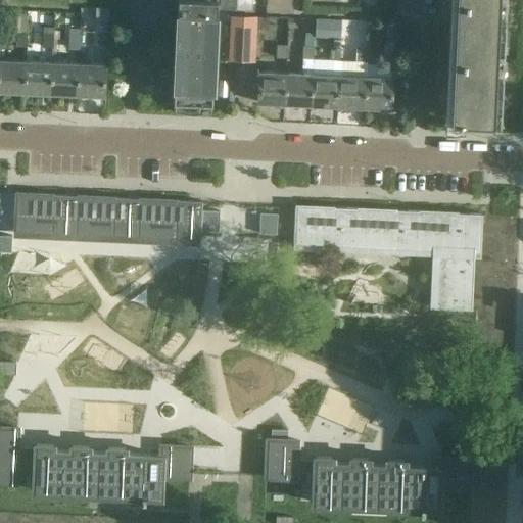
[(211,104),(216,0),(177,0),(173,103),(211,104)]
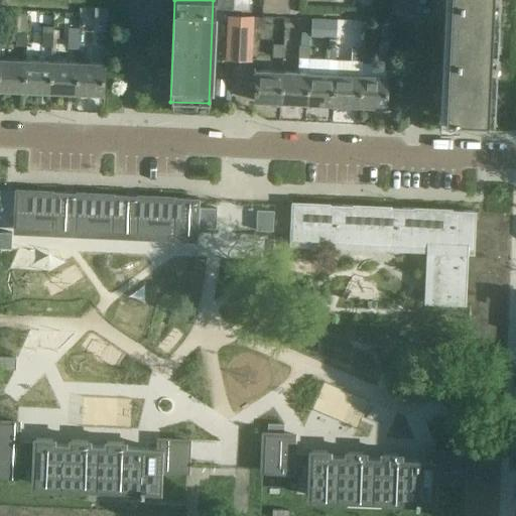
[(248,11),(248,0),(232,0),(232,10),(248,11)]
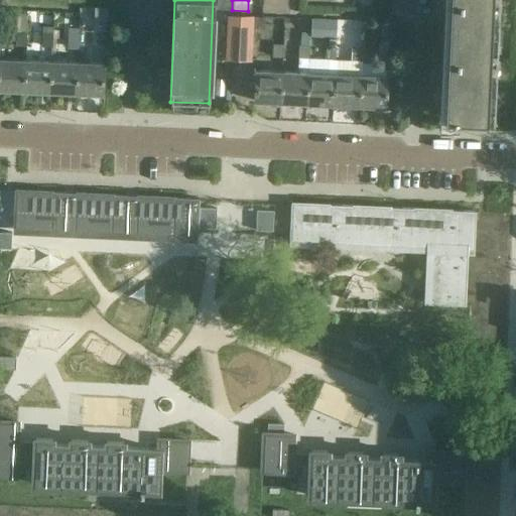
[(443,0),(441,63),(438,125),(437,125),(437,126),(457,127),(458,117),(493,118),(498,0),(443,0)]
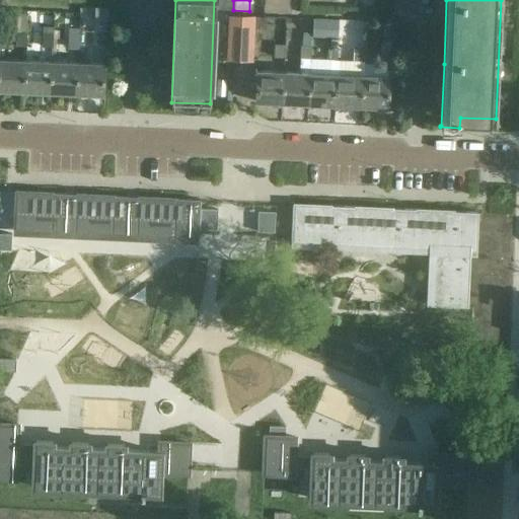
[(94,10),(94,22),(106,22),(106,10),(94,10)]
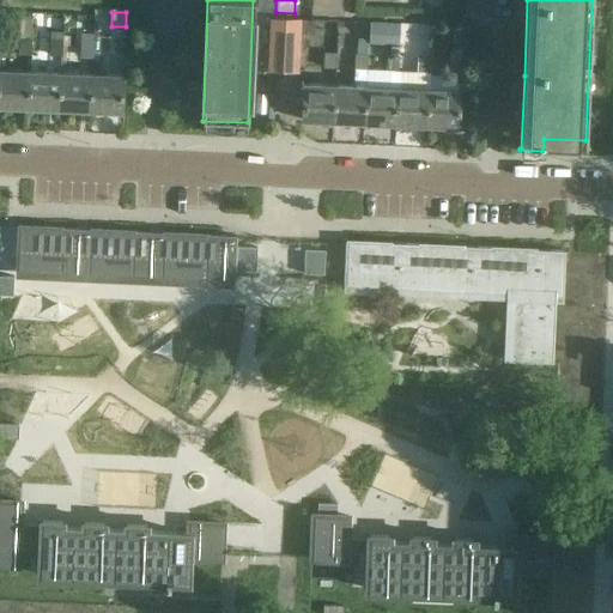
[(18,40),(17,55),(30,55),(32,17),(18,17),(17,40),(18,40)]
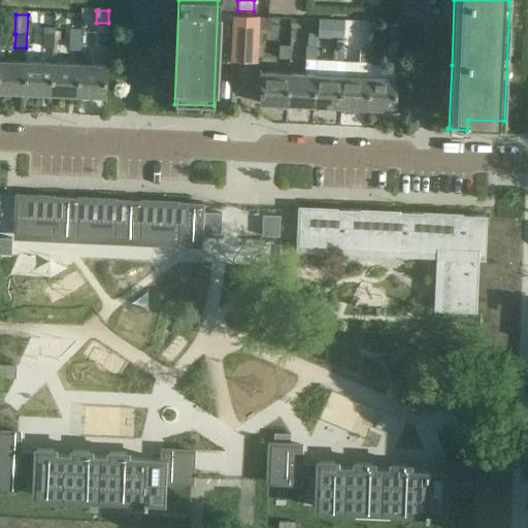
[(256,61),(258,19),(258,18),(233,17),(231,59),(256,61)]
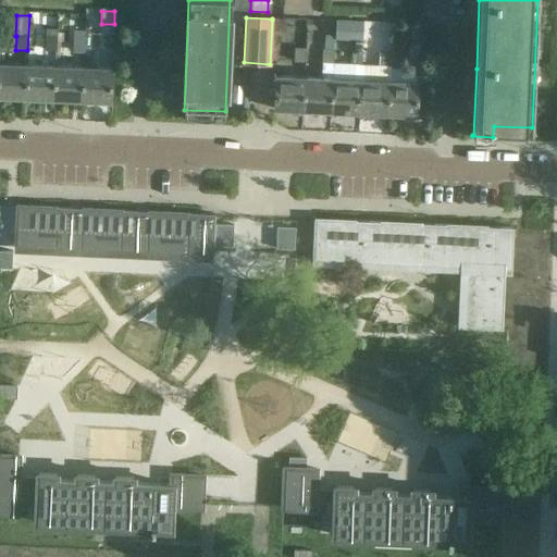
[(56,51),(57,29),(45,29),(44,51),(56,51)]
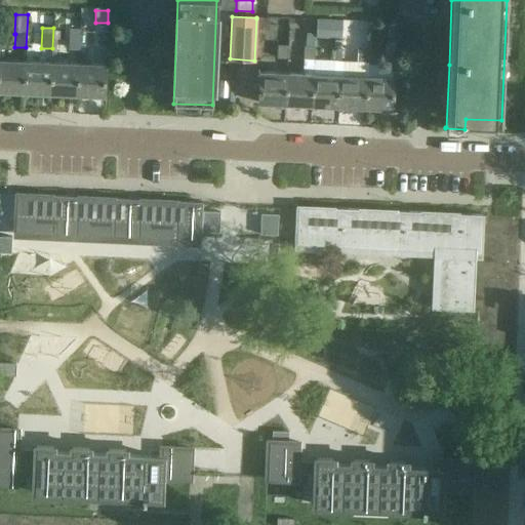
[(287,73),(286,105),(312,106),(314,74),(315,34),(306,33),(305,46),(304,46),(303,74),(287,73)]
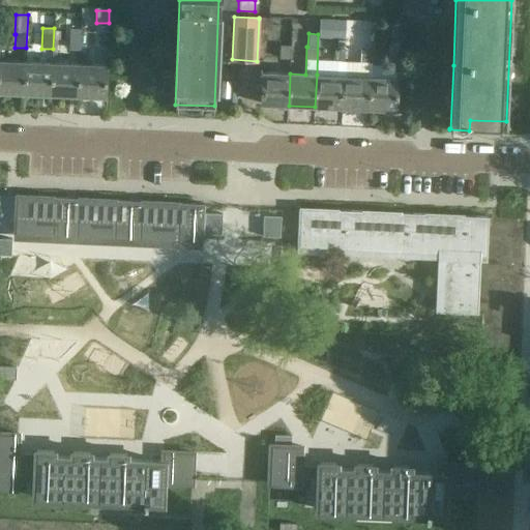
[(69,37),(69,51),(81,51),(81,37),(69,37)]
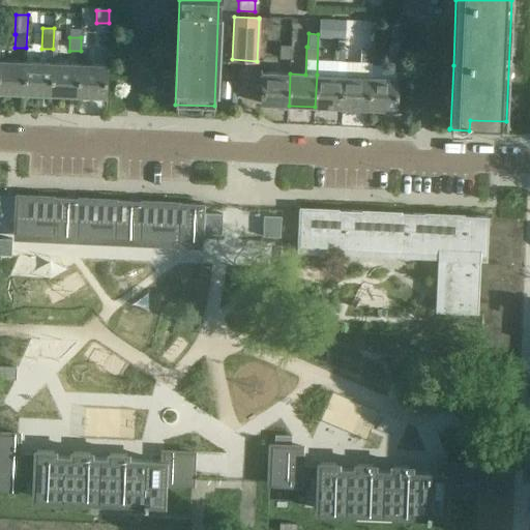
[(291,60),(291,47),(280,46),(278,59),(291,60)]
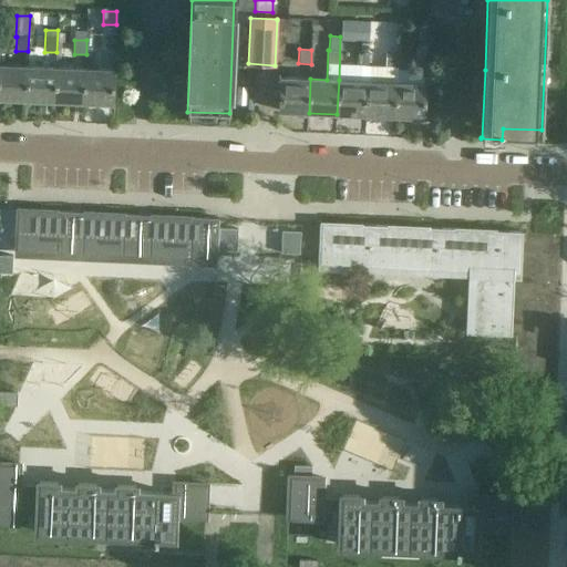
[(369,65),(369,52),(357,52),(357,65),(369,65)]
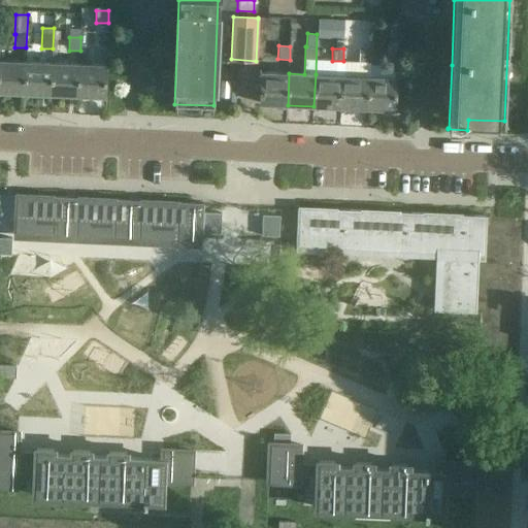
[(359,48),(358,63),(369,63),(370,48),(359,48)]
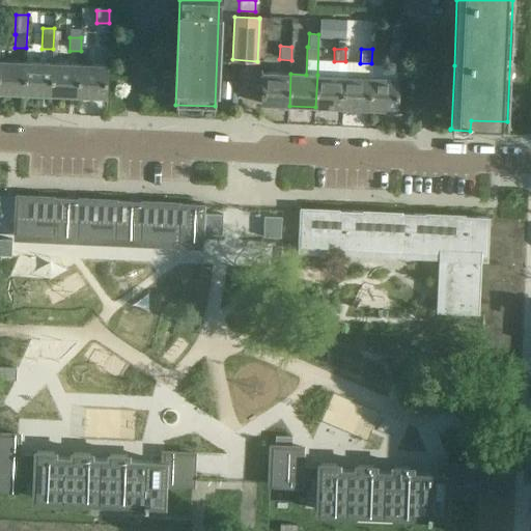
[(26,62),(0,61),(0,92),(25,94),(26,62)]
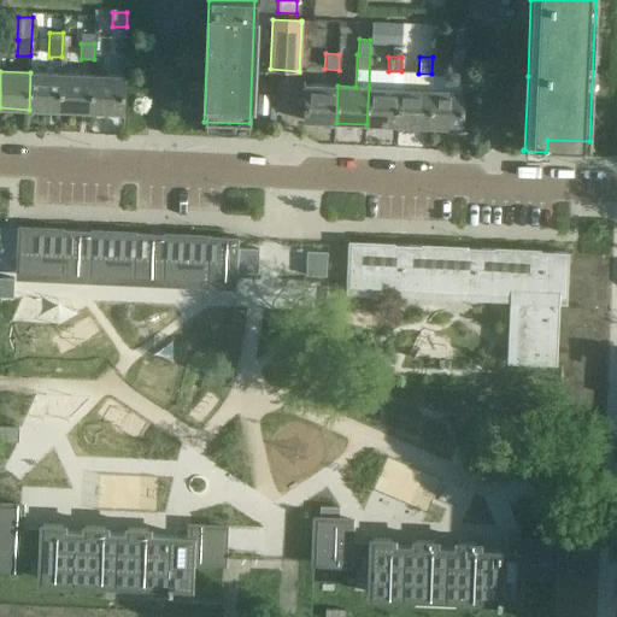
[(62,75),(30,72),(29,110),(60,111),(62,75)]
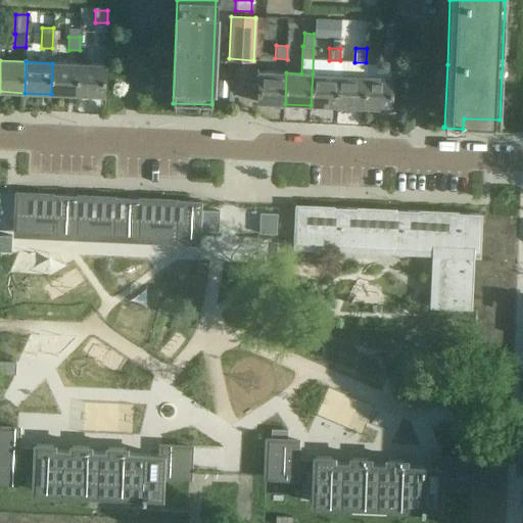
[(79,64),(52,63),(51,94),(78,95),(79,64)]
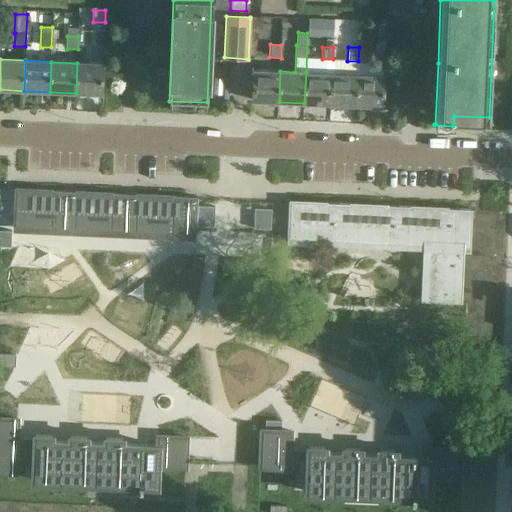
[(76,93),(102,94),(103,64),(77,63),(76,93)]
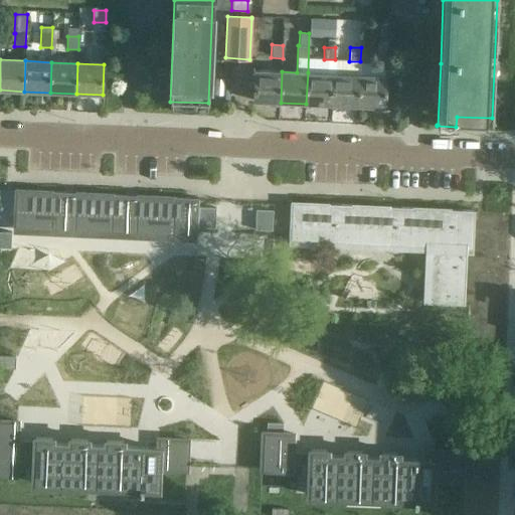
[(281,103),(282,71),(254,70),(253,101),(281,103)]
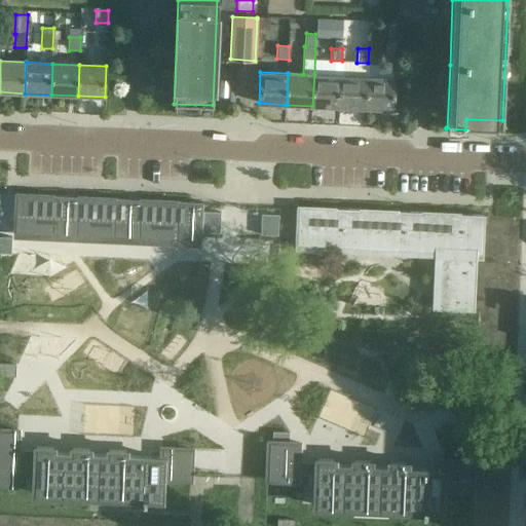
[(312,106),(339,107),(341,76),(314,74),(312,106)]
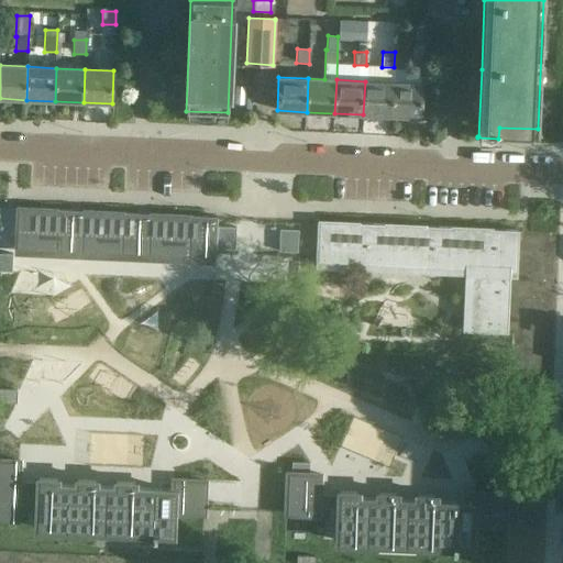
[(394,83),(365,81),(363,114),(393,116),(394,83)]
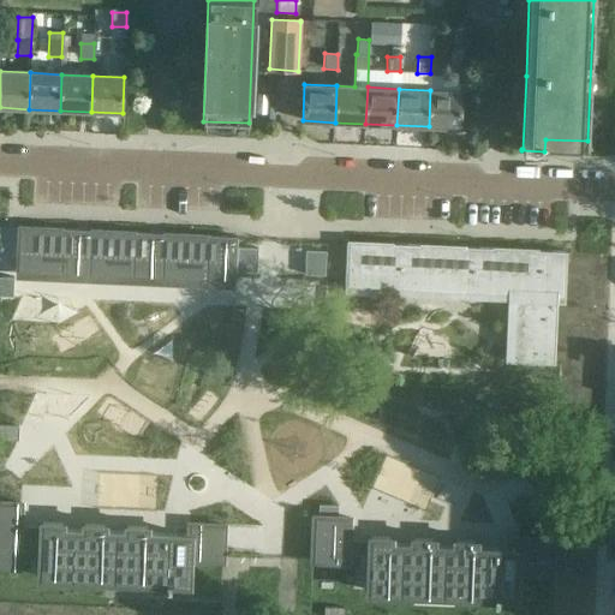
[(460,127),(461,91),(430,90),(429,126),(460,127)]
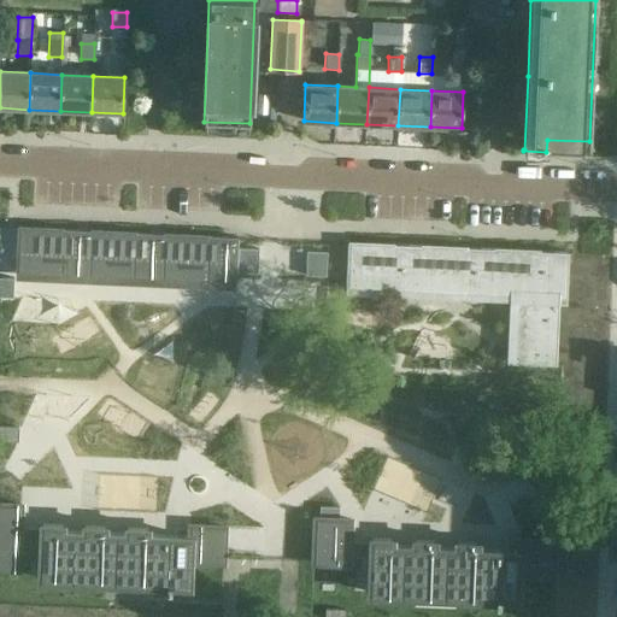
[(225,236),(18,229),(16,270),(215,278),(236,278),(239,238),(225,236)]
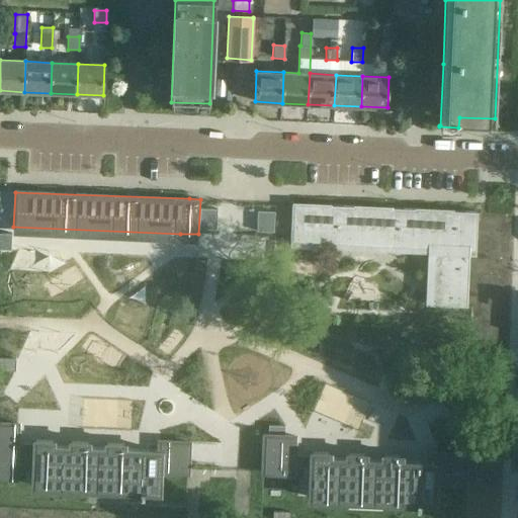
[(291,204),(289,238),(437,245),(434,305),(466,307),(468,246),(476,247),(477,212),(465,211),(354,206),(291,204)]
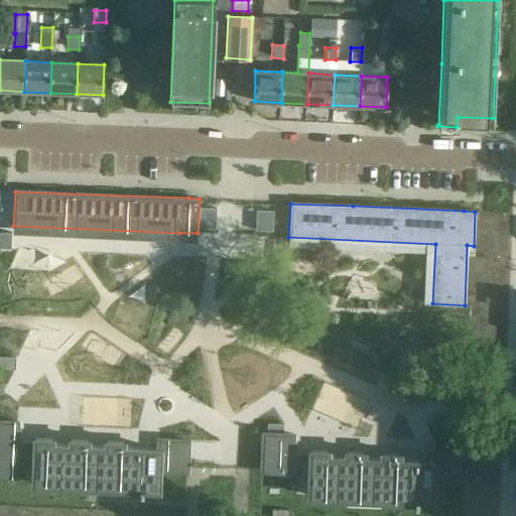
[(17,422),(14,422),(0,421),(0,475),(14,476),(15,469),(33,470),(32,484),(139,489),(139,494),(143,494),(143,489),(158,490),(159,469),(181,470),(187,471),(188,440),(159,439),(158,448),(123,447),(123,442),(107,441),(107,446),(88,445),(88,440),(71,439),(71,445),(52,444),(52,438),(35,438),(34,443),(16,442),(17,422)]
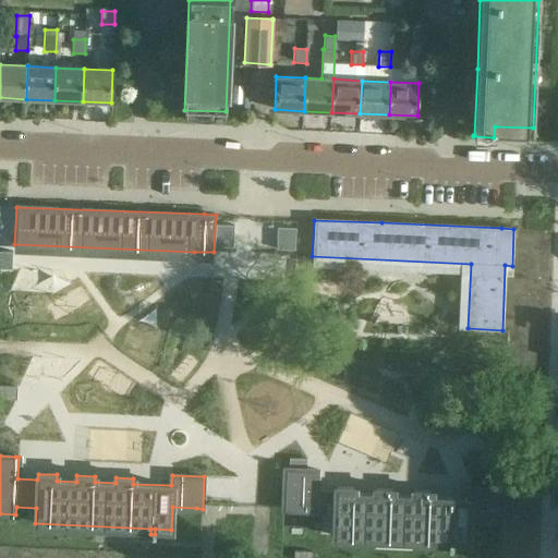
[(500,489),(469,488),(469,498),(429,497),(429,490),(412,489),(412,496),(391,495),(392,489),(374,488),(374,495),(353,494),(353,487),(335,486),(335,493),(315,492),(316,470),(284,469),(282,508),(314,510),(314,506),(335,506),(334,536),(448,542),(448,547),(452,547),(452,542),(468,542),(469,521),(499,522),(500,489)]
